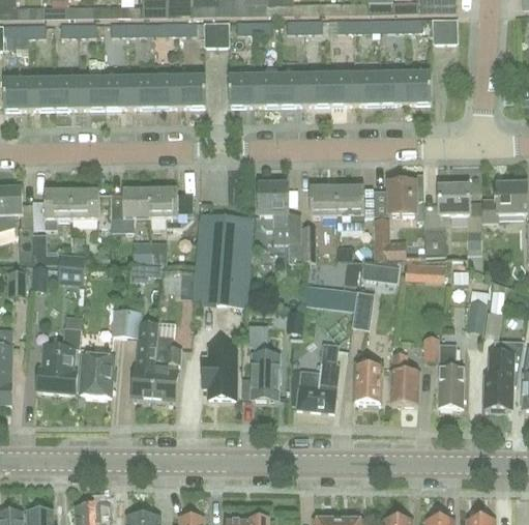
[(0,18),(42,18),(42,6),(16,7),(15,0),(0,0),(0,18)]
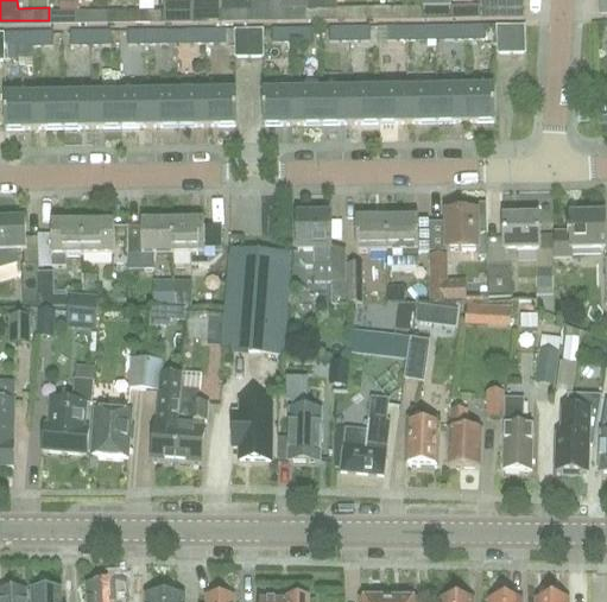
[(248,0),(248,5),(220,5),(220,18),(264,17),(263,0),(248,0)]
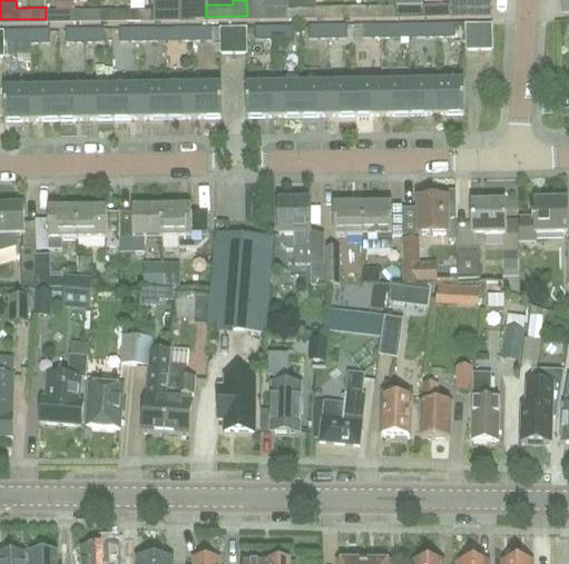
[(246,0),(247,16),(288,16),(288,3),(261,5),(261,0),(246,0)]
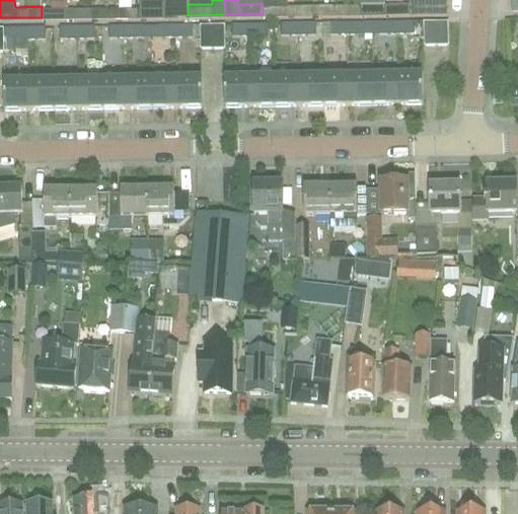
[(409,0),(384,1),(384,12),(410,12),(409,0)]
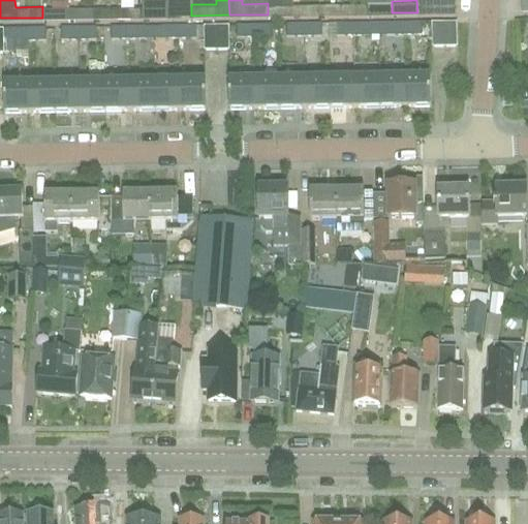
[(417,12),(417,13),(455,12),(454,0),(416,0),(417,12)]
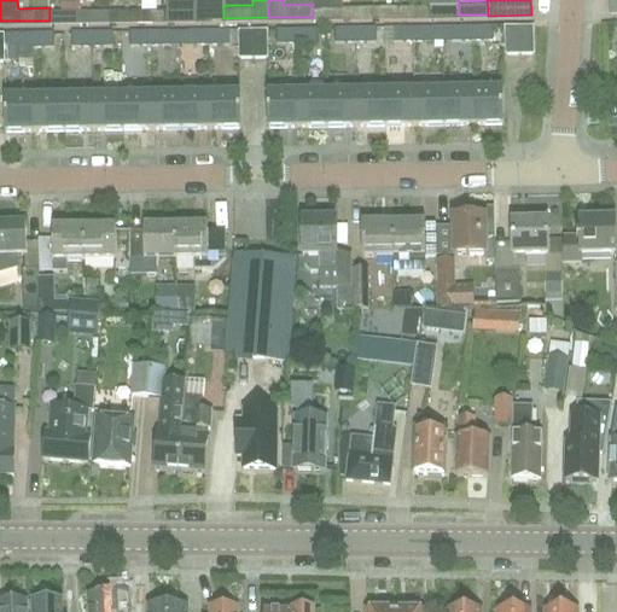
[(429,15),(429,1),(400,3),(400,16),(429,15)]
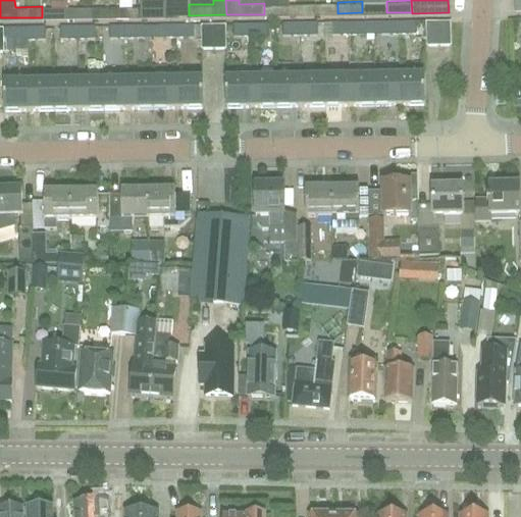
[(386,1),(362,1),(362,12),(386,12),(386,1)]
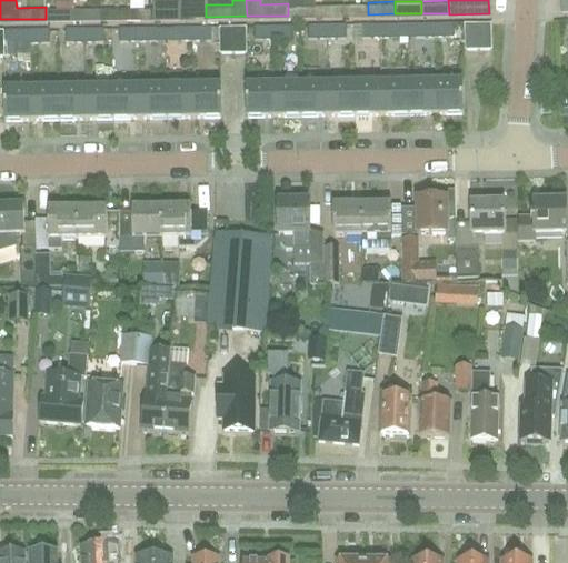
[(314,2),(288,3),(288,16),(315,14),(314,2)]
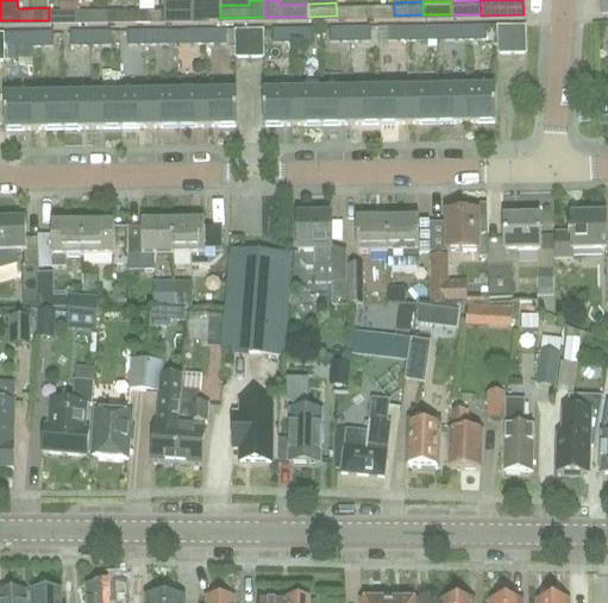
[(365,2),(336,2),(337,16),(365,16),(365,2)]
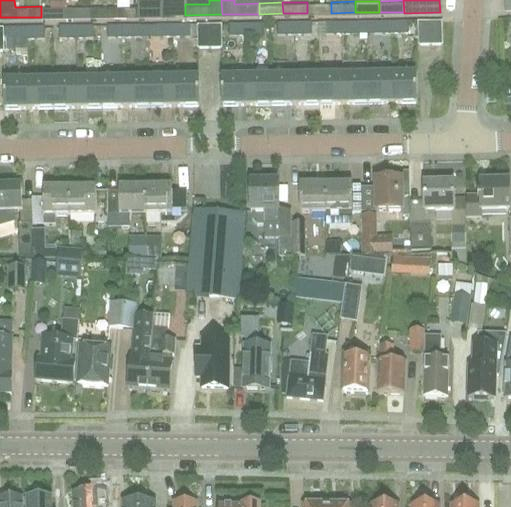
[(331,13),(331,2),(307,2),(307,13),(331,13)]
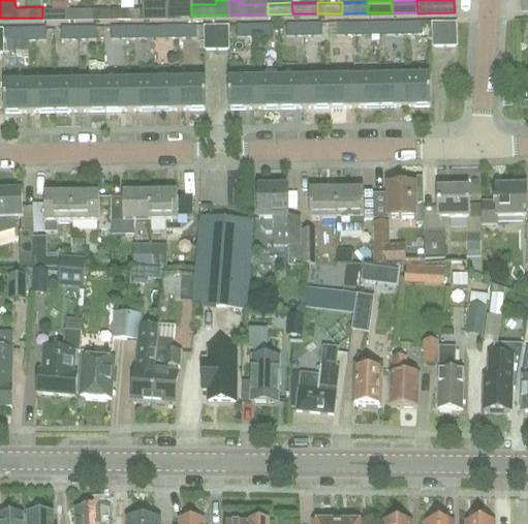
[(191,4),(166,5),(166,16),(191,16),(191,4)]
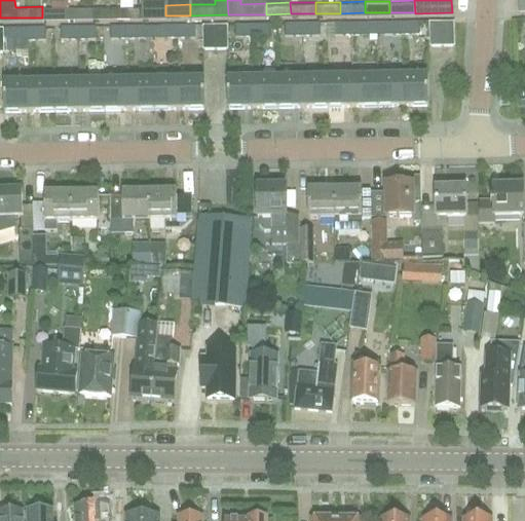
[(115,5),(90,6),(90,16),(116,16),(115,5)]
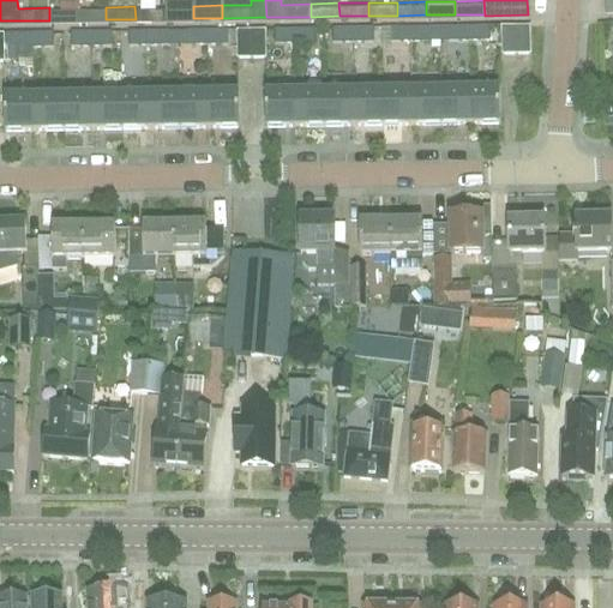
[(164,19),(164,6),(134,6),(136,19),(164,19)]
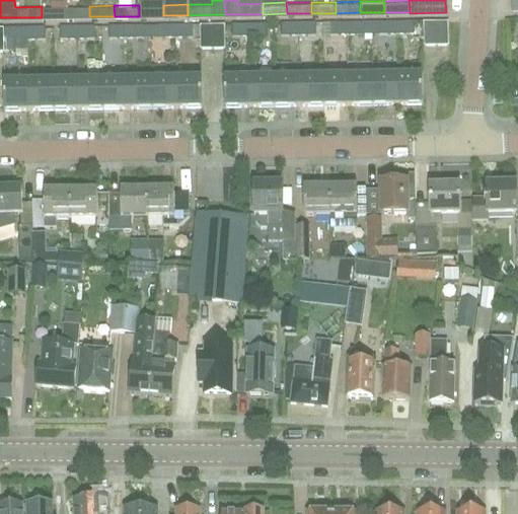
[(163,15),(163,5),(139,5),(139,16),(163,15)]
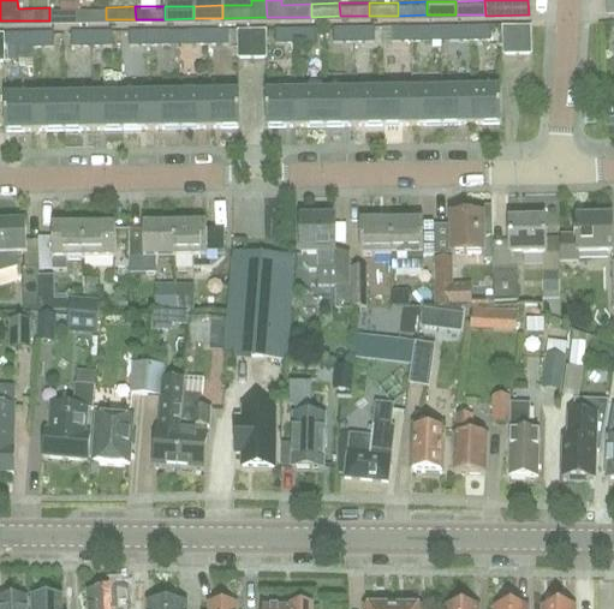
[(77,7),(49,7),(49,21),(77,21),(77,7)]
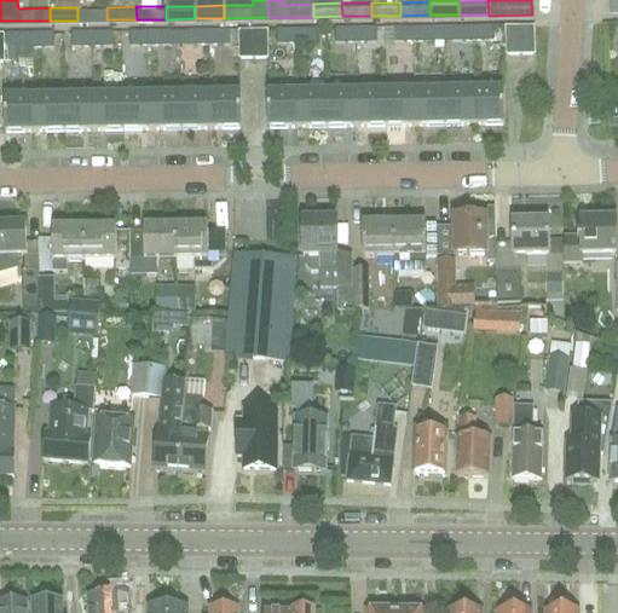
[(107,7),(78,7),(78,21),(107,19),(107,7)]
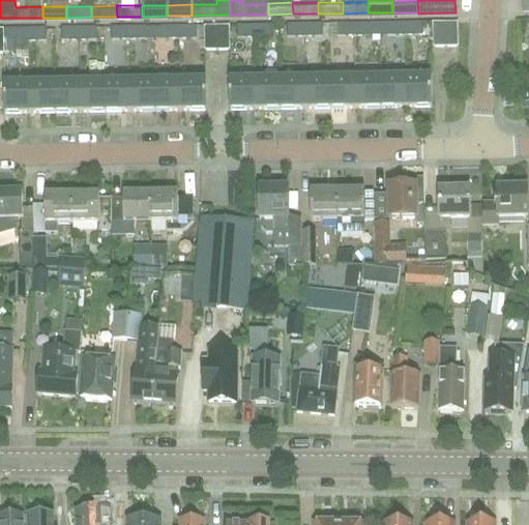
[(420,18),(403,19),(403,31),(421,31),(420,18)]
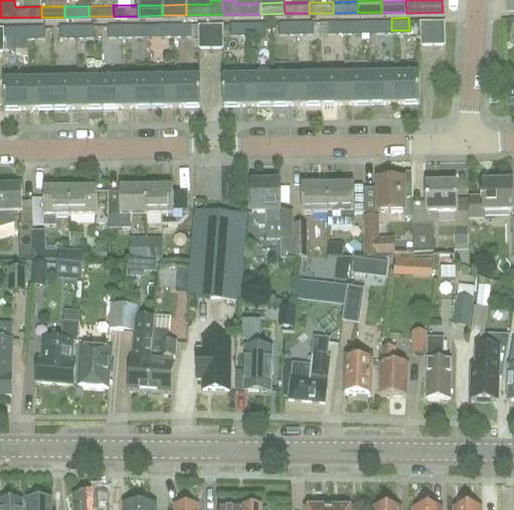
[(432,17),(419,17),(419,41),(432,40),(432,17)]
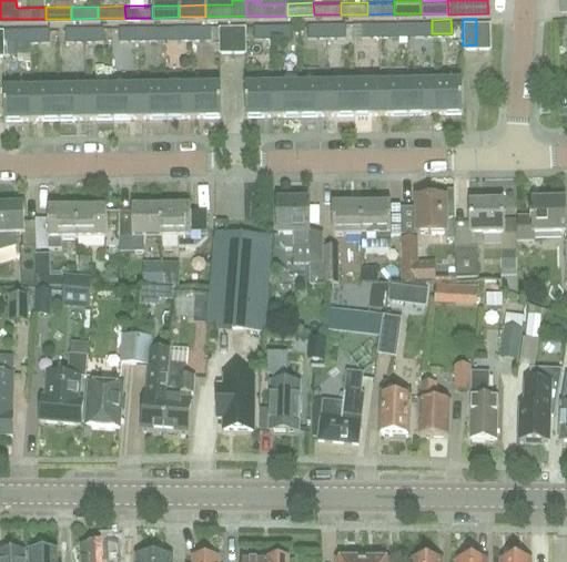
[(476,19),(476,44),(489,44),(489,19),(476,19)]
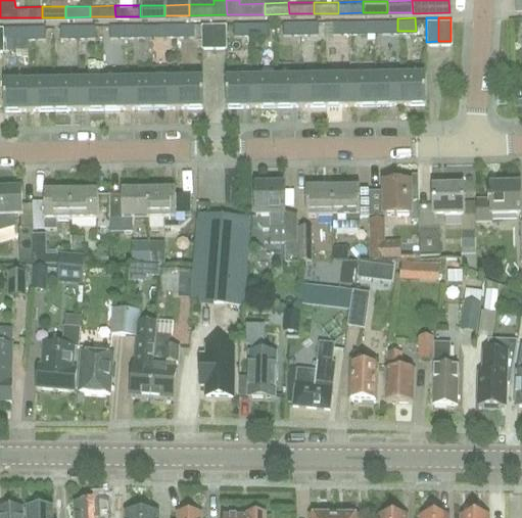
[(349,18),(332,18),(332,32),(349,32),(349,18)]
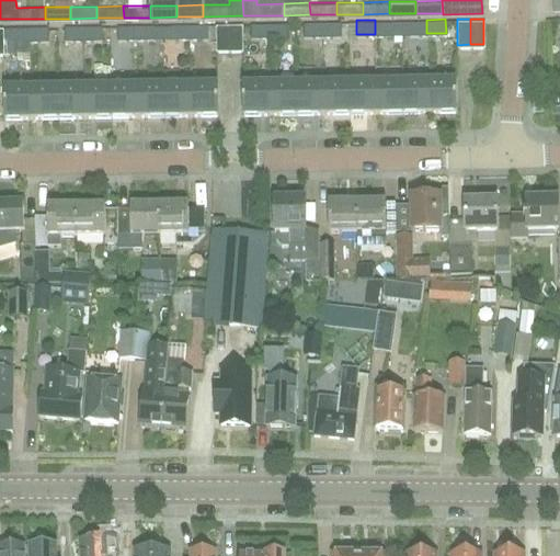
[(393,20),(375,20),(375,34),(395,34),(393,20)]
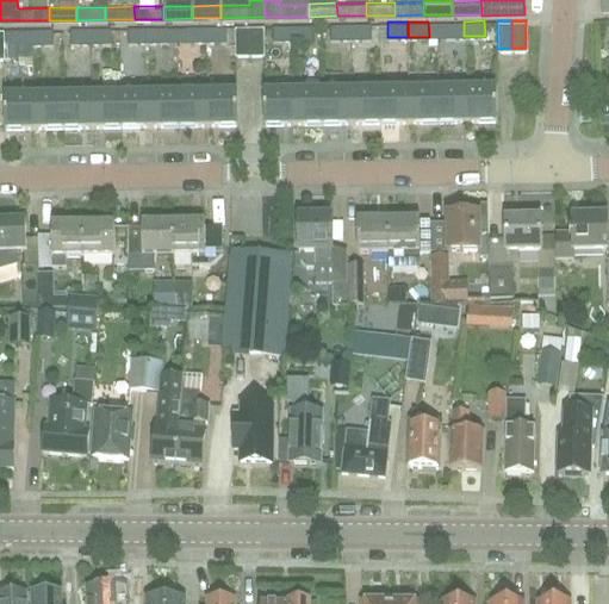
[(464,22),(443,22),(443,36),(464,36),(464,22)]
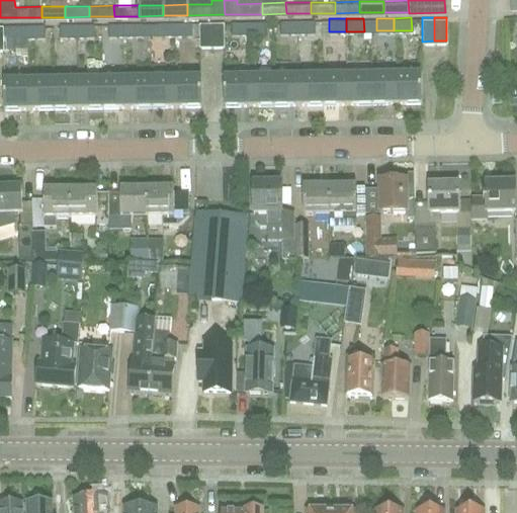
[(248,32),(247,19),(230,20),(231,33),(248,32)]
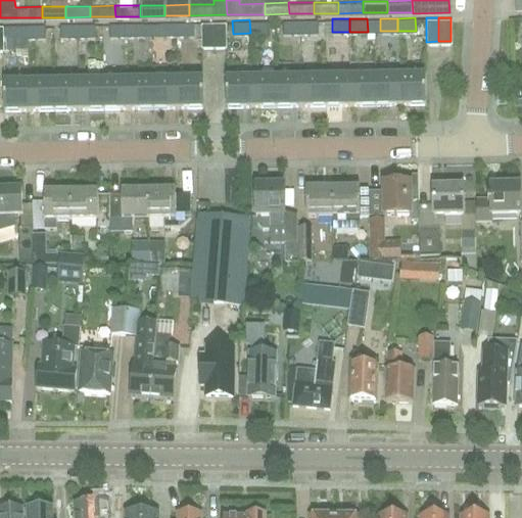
[(249,19),(250,33),(268,32),(267,19),(249,19)]
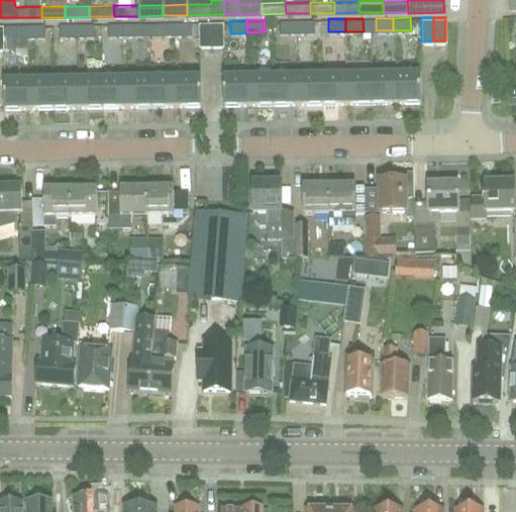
[(296,31),(296,19),(279,19),(279,31),(296,31)]
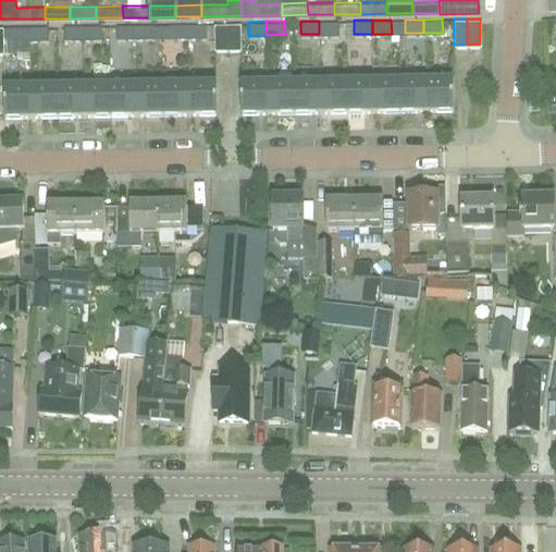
[(319,21),(319,34),(337,34),(337,21),(319,21)]
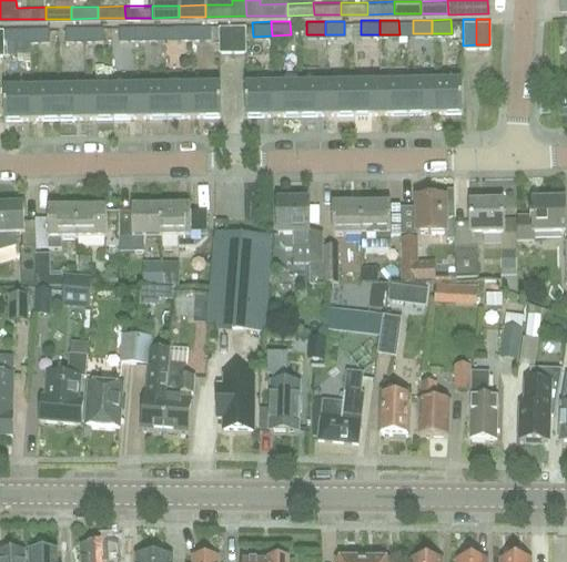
[(210,22),(191,23),(191,37),(210,37),(210,22)]
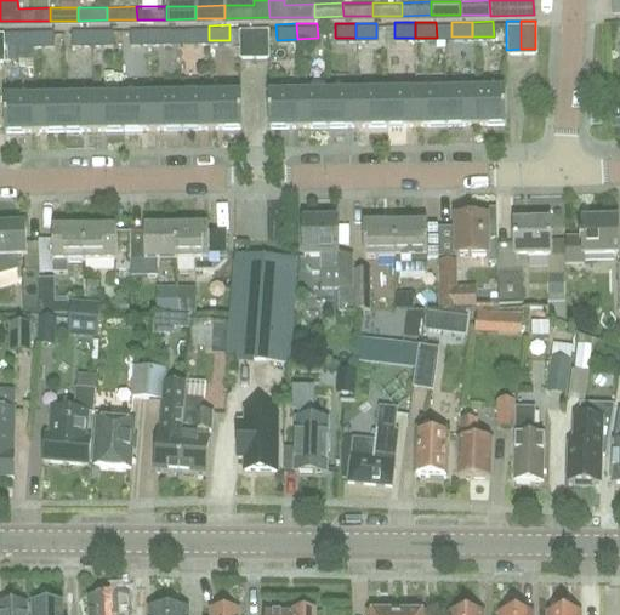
[(149,41),(149,26),(129,27),(129,43),(149,41)]
